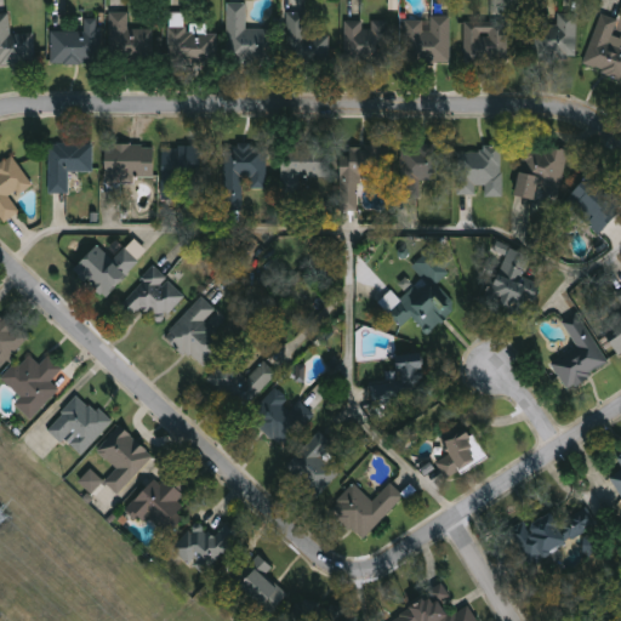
[(228,5),(248,5),(246,30),(273,30),(272,64),(228,64),(228,5)]
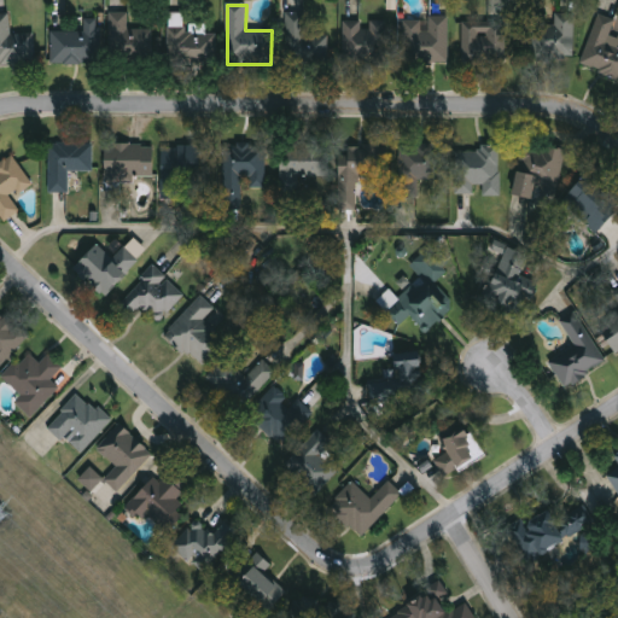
[(153,31),(153,64),(111,64),(111,13),(129,13),(129,31),(153,31)]
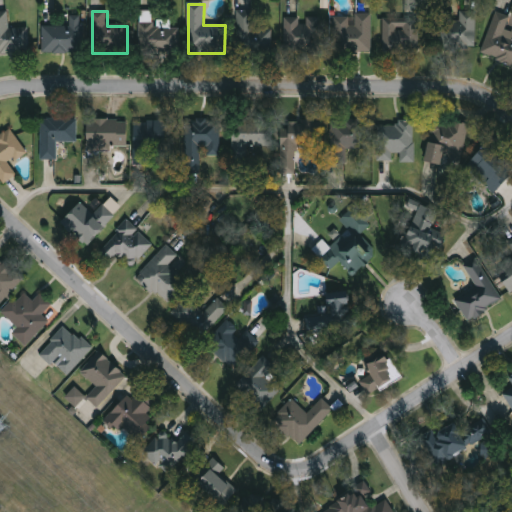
[(255,11),(255,28),(272,28),(272,53),(238,53),(238,11),(255,11)]
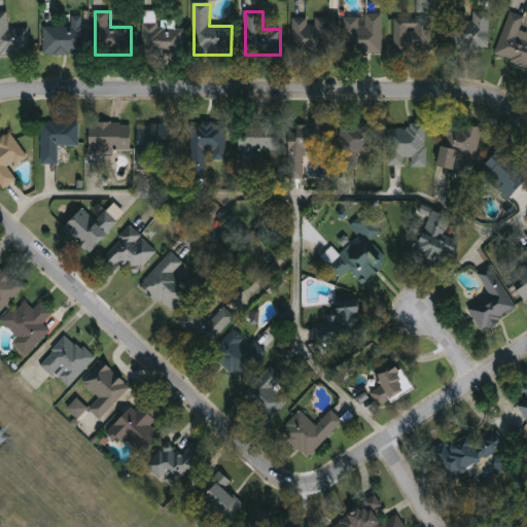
[(30,29),(31,55),(0,55),(0,12),(9,12),(9,30),(30,29)]
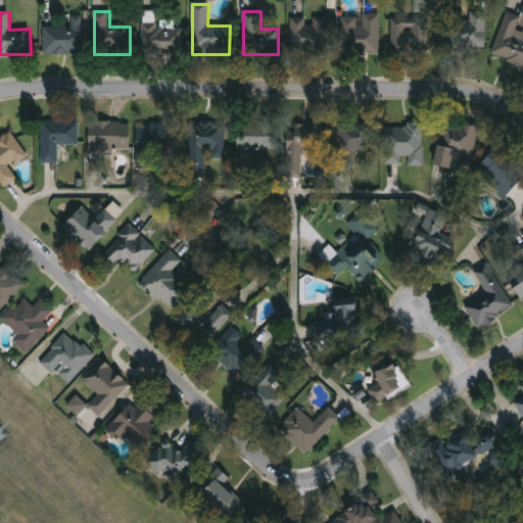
[(521,17),(515,37),(522,39),(522,66),(491,57),(507,12),(521,17)]
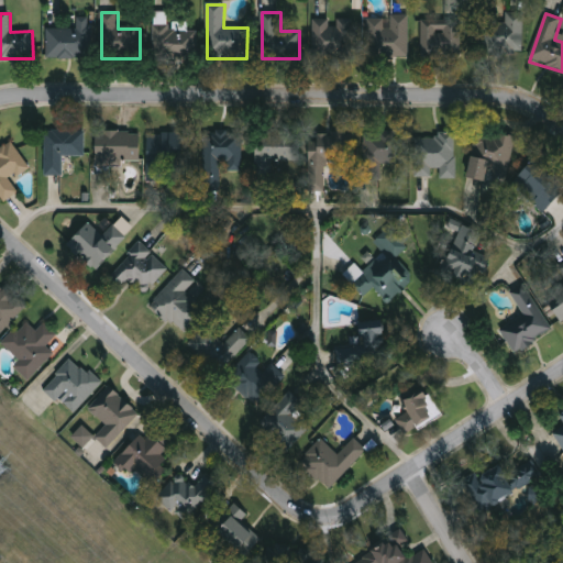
[(506,14),(523,14),(523,55),(484,54),(485,14),(499,14),(498,23),(506,23),(506,14)]
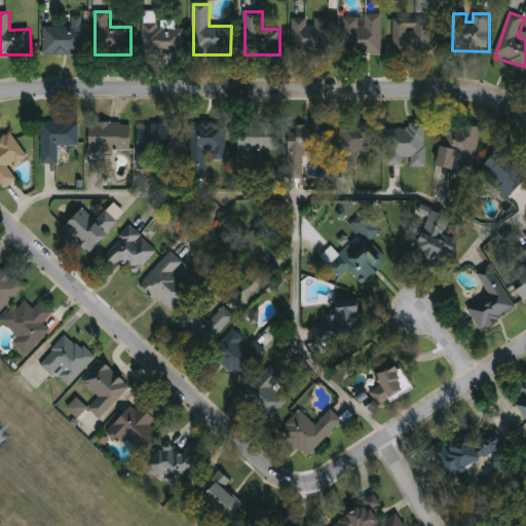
[(383,54),(344,54),(344,16),(383,16),(383,54)]
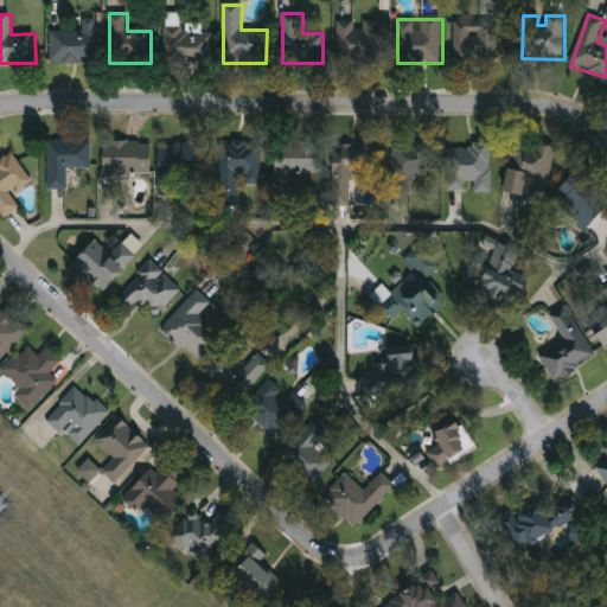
[(51,63),(51,31),(84,31),(84,21),(102,21),(102,63),(51,63)]
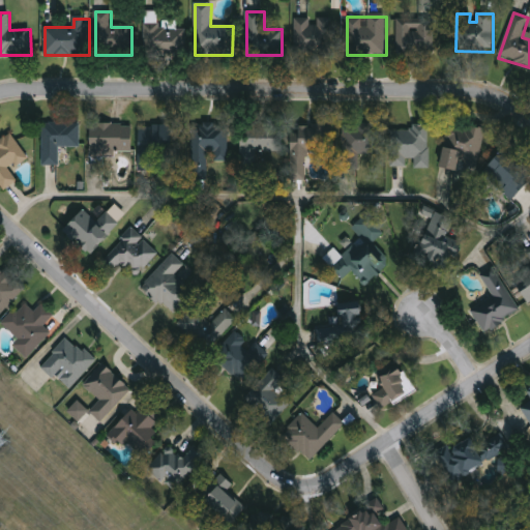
[(334,20),(334,51),(295,51),(295,20),(334,20)]
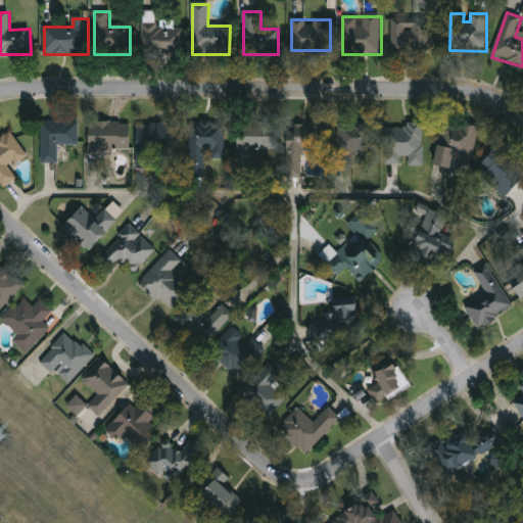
[(392,56),(392,22),(428,22),(428,56),(392,56)]
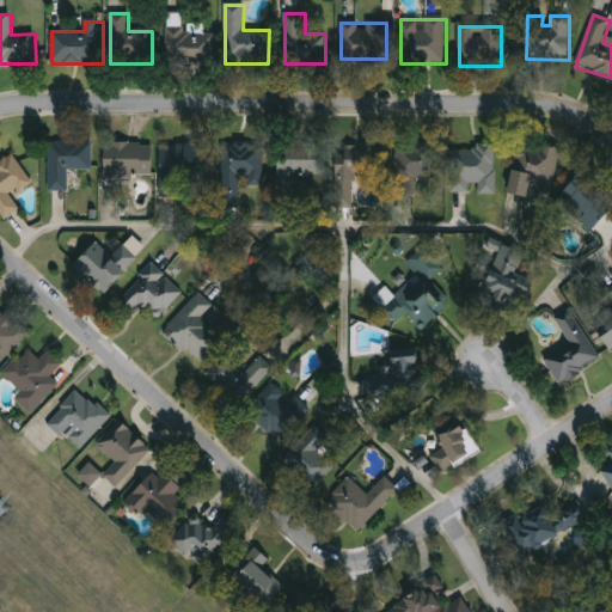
[(215,63),(167,63),(166,31),(215,31),(215,63)]
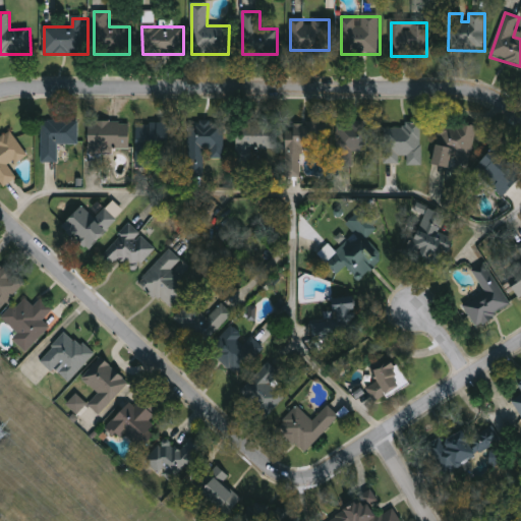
[(78,121),(78,146),(61,145),(60,163),(42,162),(43,121),(78,121)]
